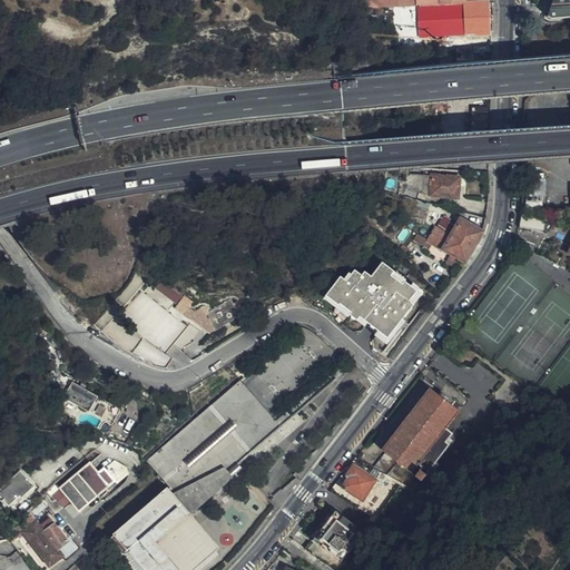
[(365,0),(369,11),(392,9),(465,3),(487,3),(485,0),(365,0)]
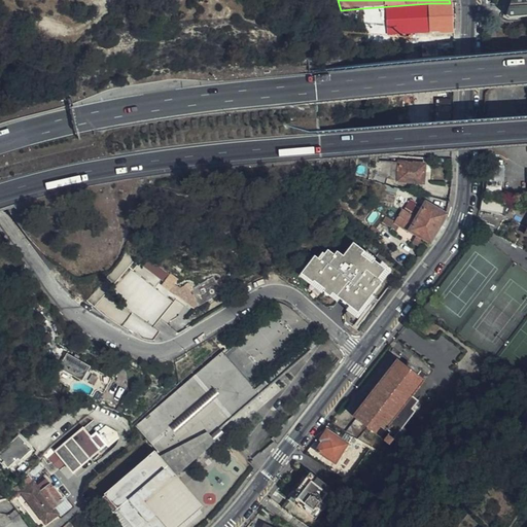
[(526,15),(526,0),(512,0),(505,15),(510,18),(526,15)]
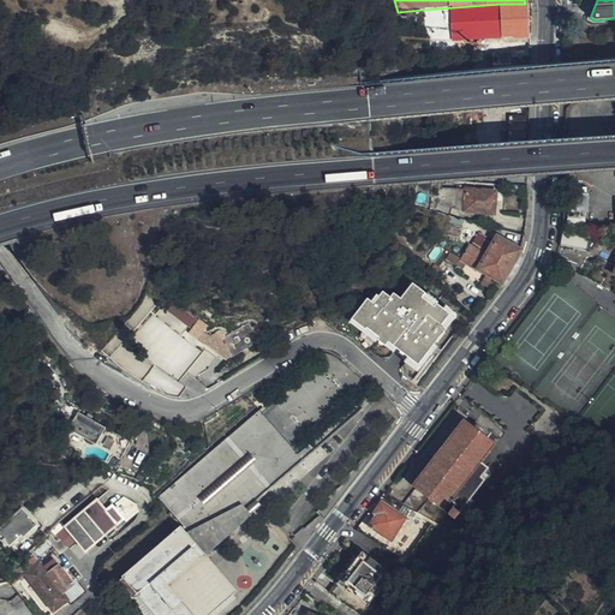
[(502,4),(423,10),(427,53),(440,52),(440,48),(455,47),(454,40),(527,34),(526,21),(525,4),(502,4)]
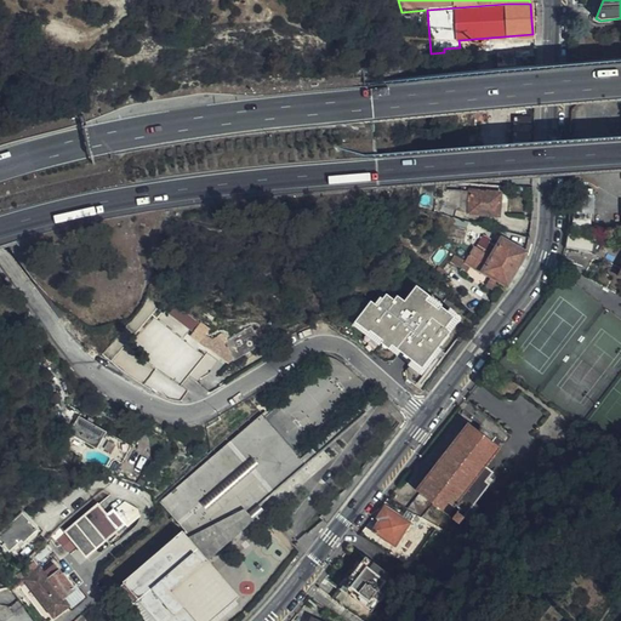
[(468,192),(444,189),(442,209),(457,210),(459,212),(466,214),(466,216),(500,218),(502,193),(468,191),(468,192)]
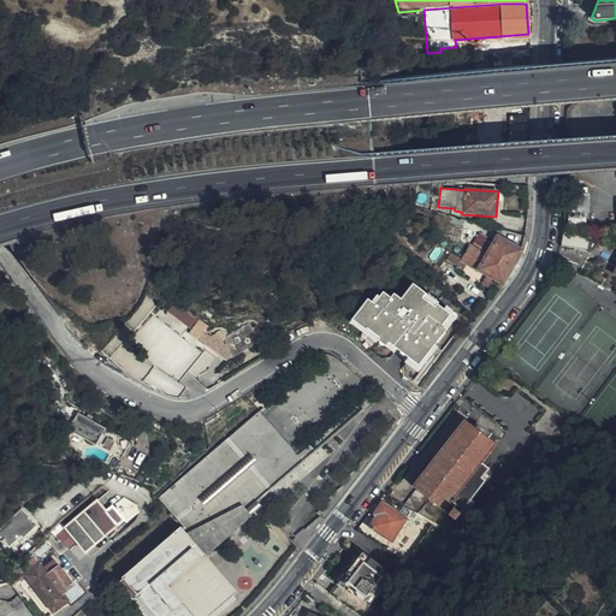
[(590,211),(590,193),(574,193),(574,211),(590,211)]
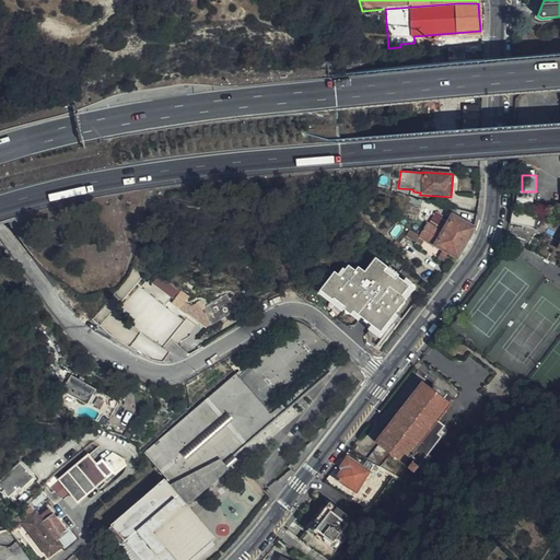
[(422,208),(423,201),(408,198),(406,203),(413,206),(422,208)]
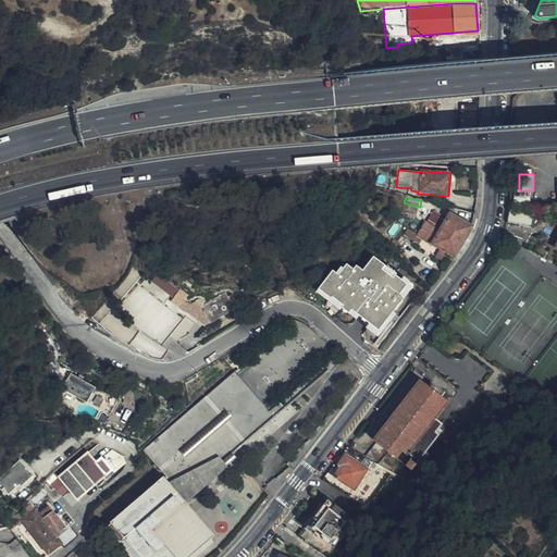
[(417,218),(420,207),(411,205),(404,202),(401,213),(405,214),(417,218)]
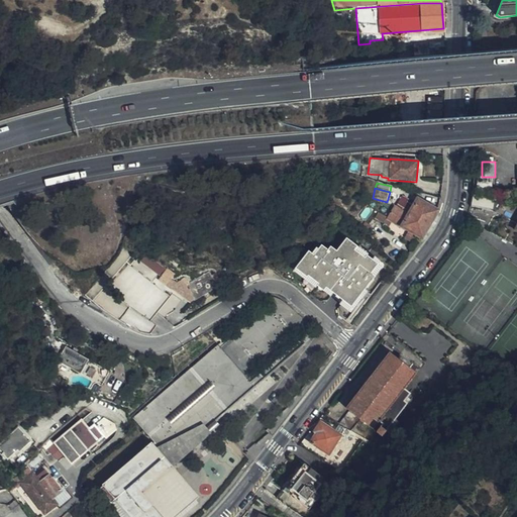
[(438,211),(437,210),(418,200),(409,215),(396,207),(393,211),(382,205),(377,212),(422,238),(438,211)]
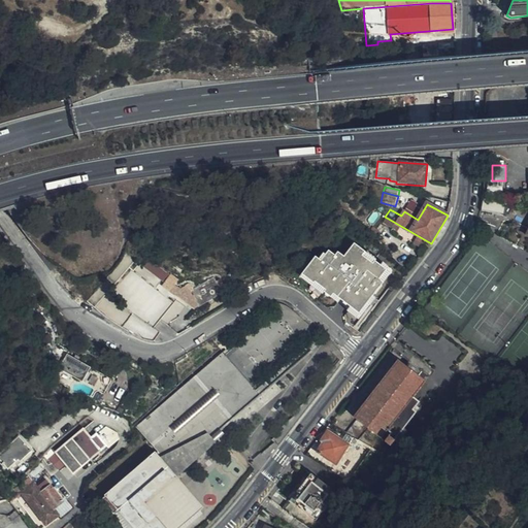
[(389,270),(364,251),(350,269),(357,275),(374,289),(389,270)]
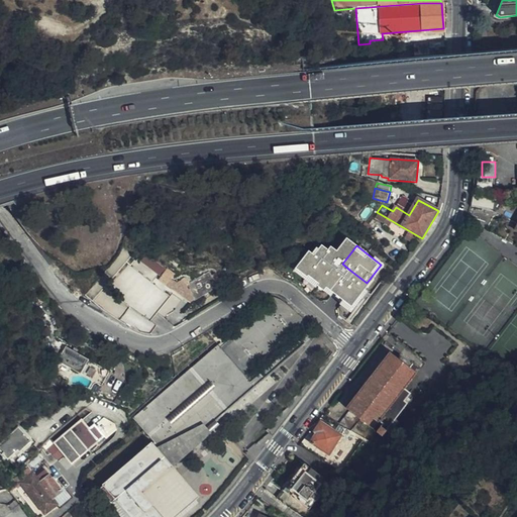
[(322,277),(339,256),(329,247),(312,269),(322,277)]
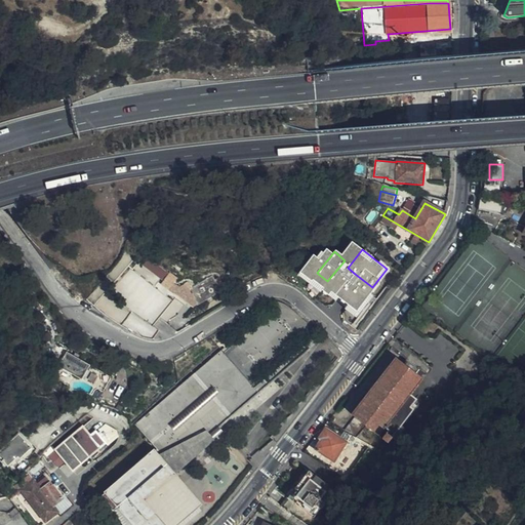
[(296,274),(291,268),(284,275),(289,281),(296,274)]
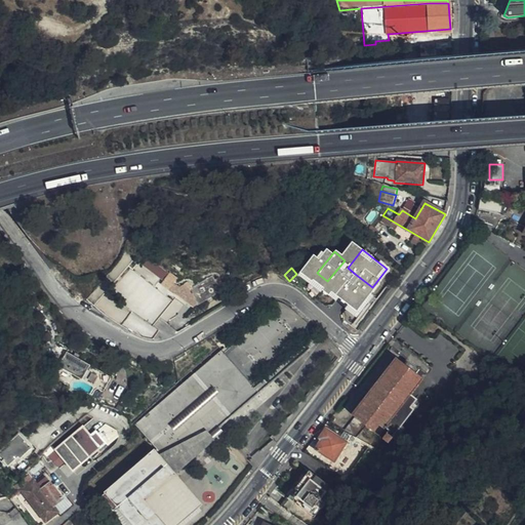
[(188,291),(186,293),(194,309),(221,292),(213,277),(196,287),(188,291)]
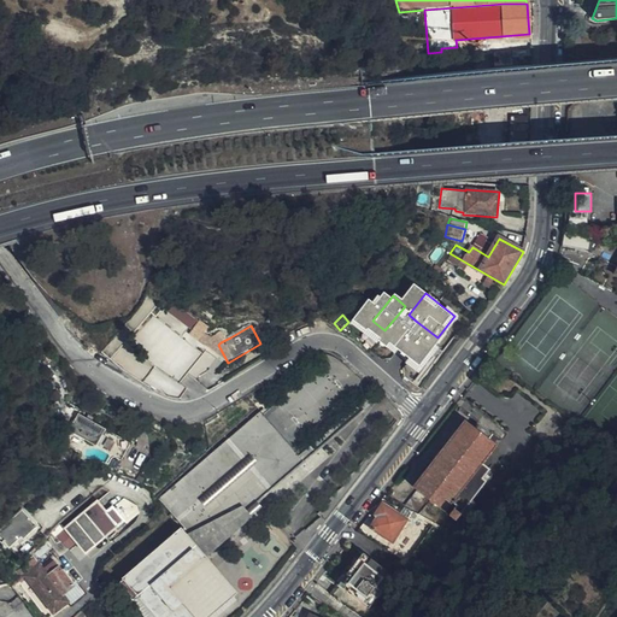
[(218,338),(221,342),(230,338),(227,331),(218,338)]
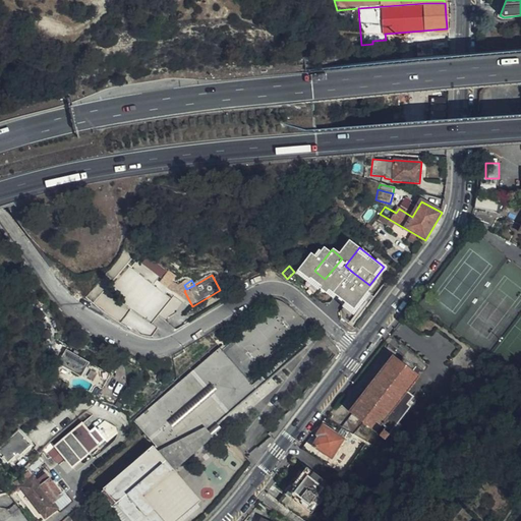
[(164,307),(171,295),(158,287),(152,296),(140,290),(131,304),(140,309),(138,312),(151,319),(153,314),(146,310),(149,305),(155,309),(158,304),(164,307)]
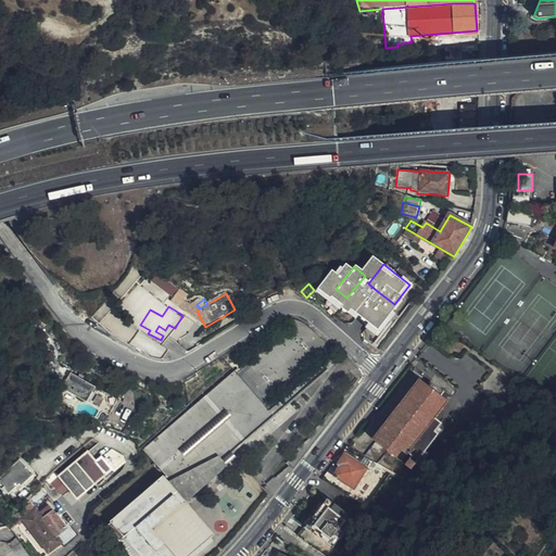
[(63,367),(61,370),(73,377),(75,373),(63,367)]
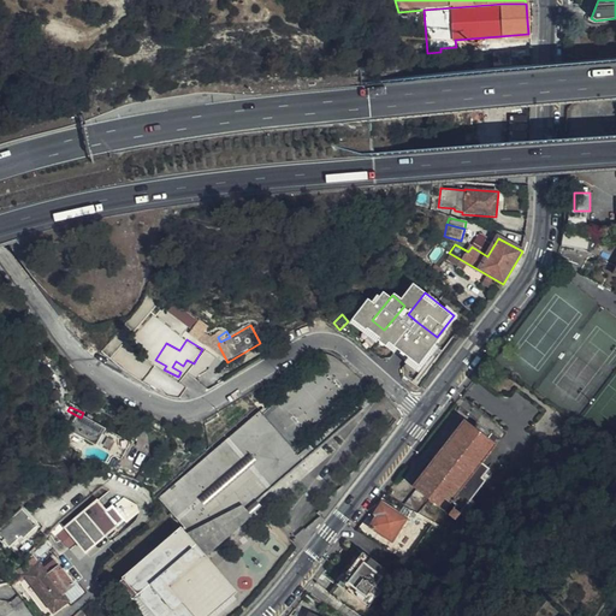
[(123,461),(131,443),(106,430),(81,418),(67,410),(58,428),(61,439),(64,439),(67,432),(98,448),(123,461)]
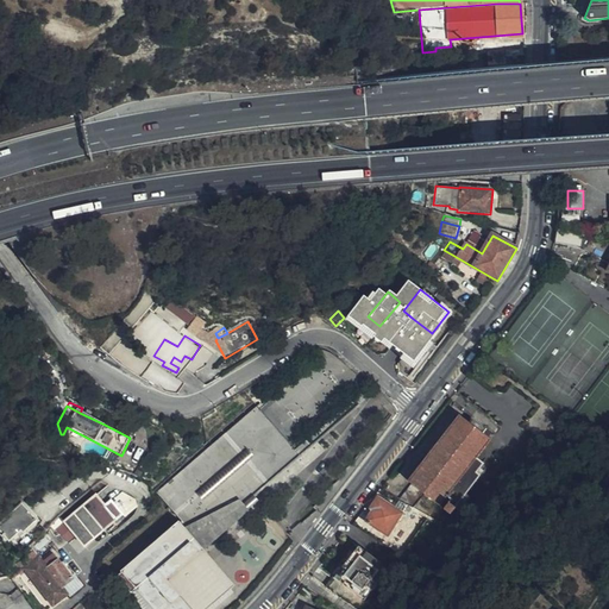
[(157,493),(176,514),(203,490),(245,456),(248,452),(253,458),(281,434),(257,407),(157,493)]
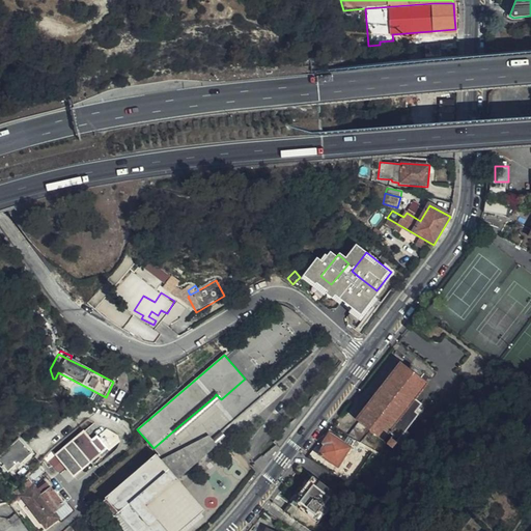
[(421,404),(416,400),(427,385),(399,363),(354,419),(359,423),(348,437),(360,443),(369,431),(382,442),(389,434),(392,438),(386,444),(391,448),(418,415),(415,412),(421,404)]
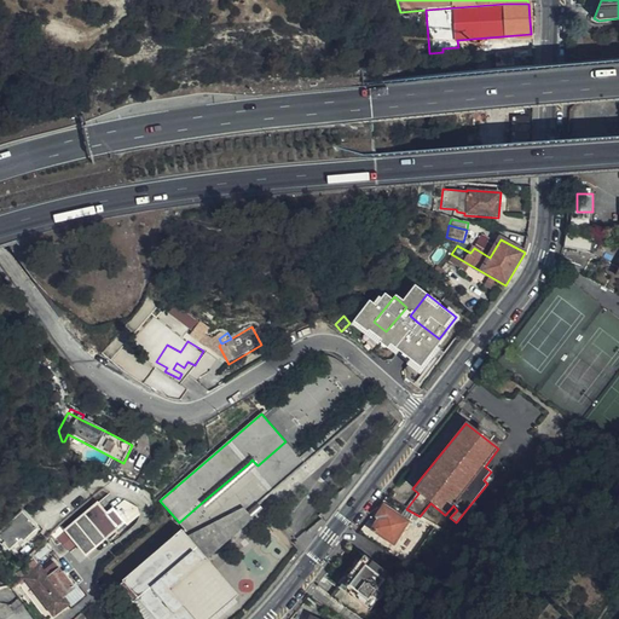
[(185,530),(184,531),(207,557),(208,556),(204,553),(206,551),(220,538),(224,543),(241,528),(238,525),(247,518),(254,512),(249,507),(302,461),(285,441),(258,466),(213,504),(207,498),(179,522),(185,530)]
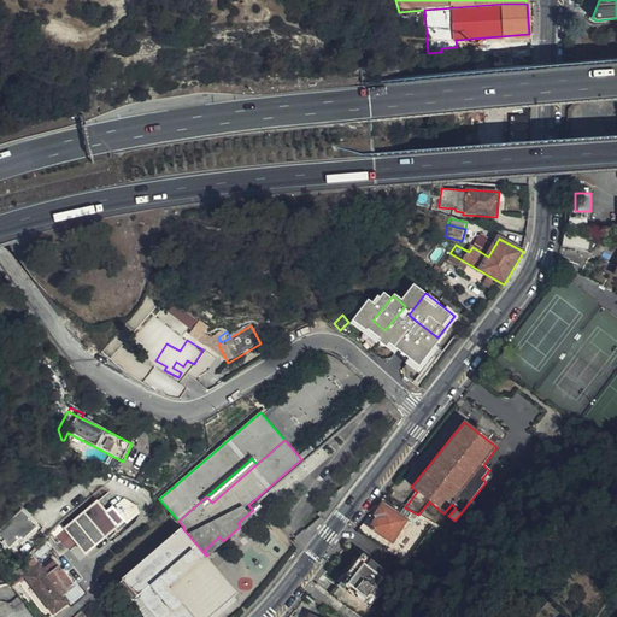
[(269,488),(248,505),(253,510),(272,492),(269,488)]
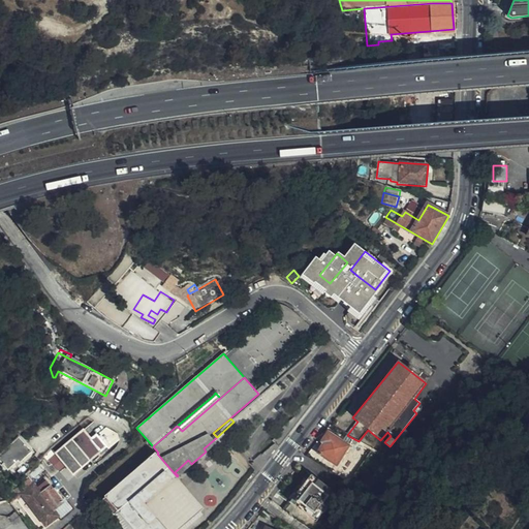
[(72,474),(105,446),(88,427),(50,459),(55,465),(61,460),(72,474)]
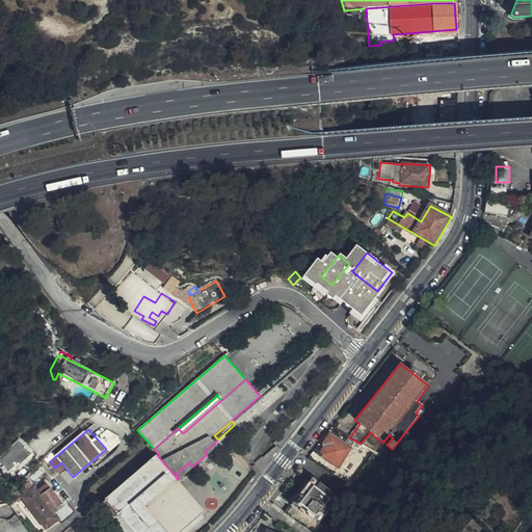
[(337,466),(349,446),(329,433),(323,444),(324,445),(319,453),(337,466)]
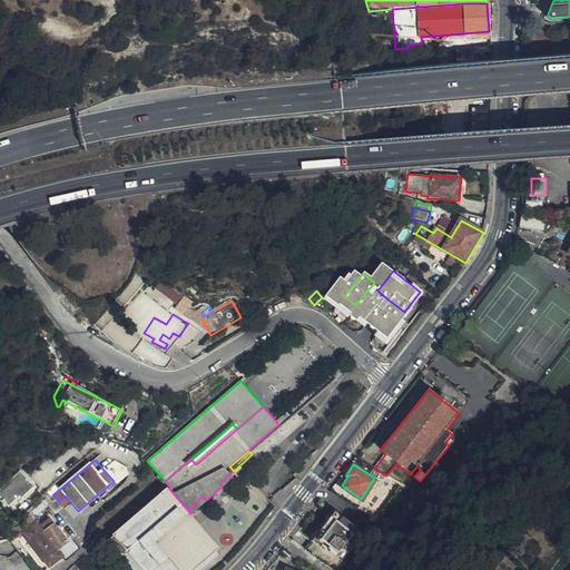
[(35,487),(19,471),(0,490),(0,497),(9,505),(19,497),(21,499),(35,487)]
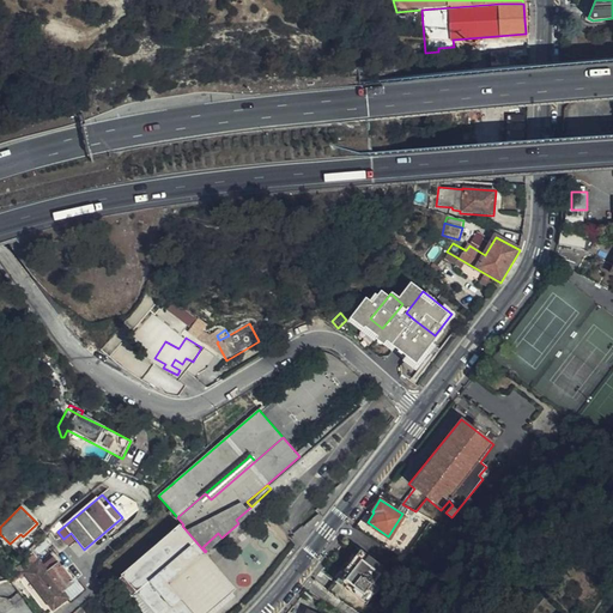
[(182,526),(119,578),(143,612),(194,612),(186,602),(188,600),(189,601),(190,602),(192,604),(194,606),(196,607),(200,607),(205,608),(210,607),(212,606),(214,605),(217,604),(218,602),(219,601),(220,599),(222,598),(223,596),(224,593),(224,592),(225,587),(224,583),(224,581),(223,578),(222,576),(220,575),(219,574),(218,572),(217,570),(213,569),(211,568),(208,566),(206,566),(204,566),(201,566),(199,566),(198,568),(195,560),(205,552),(182,526)]
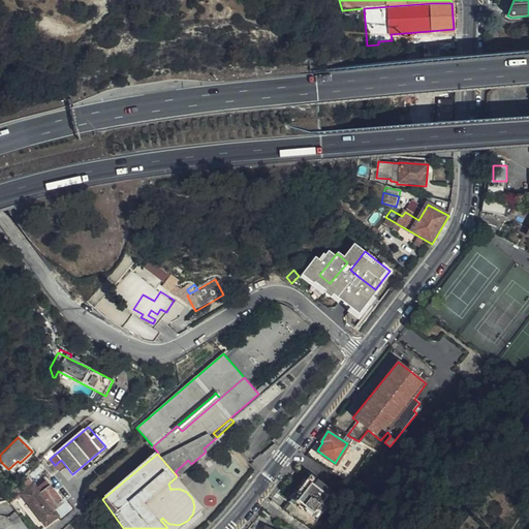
[(191,464),(188,460),(176,471),(175,472),(178,475),(191,464)]
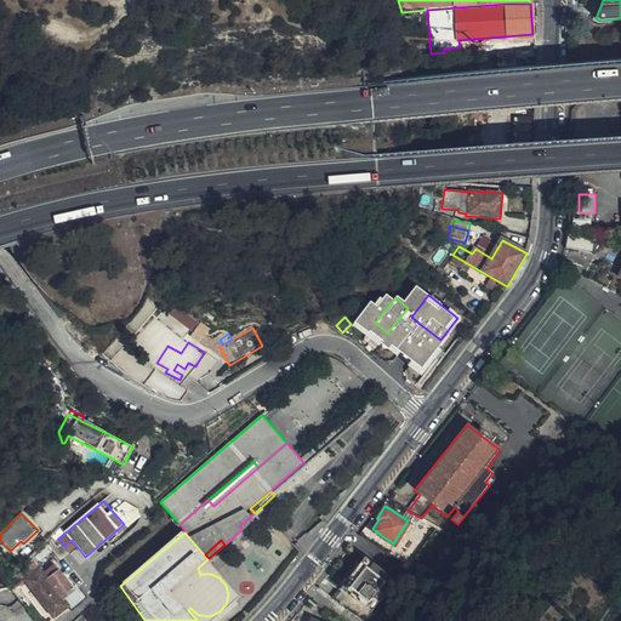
[(46,556),(41,550),(33,556),(39,562),(46,556)]
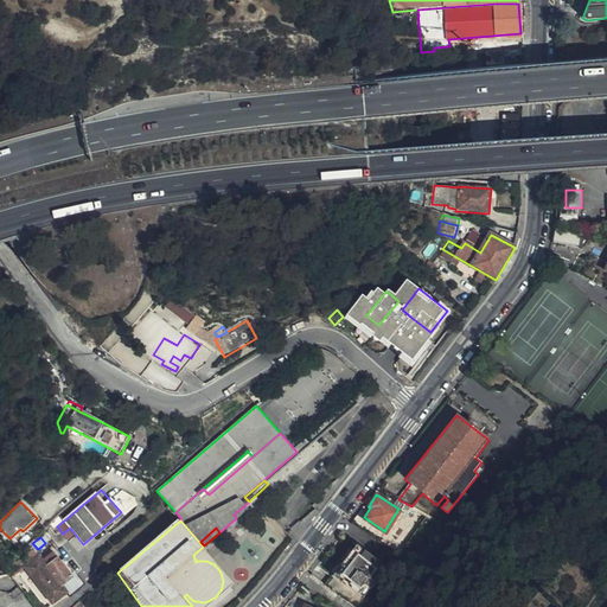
[(324,586),(353,606),(384,567),(356,544),(324,586)]
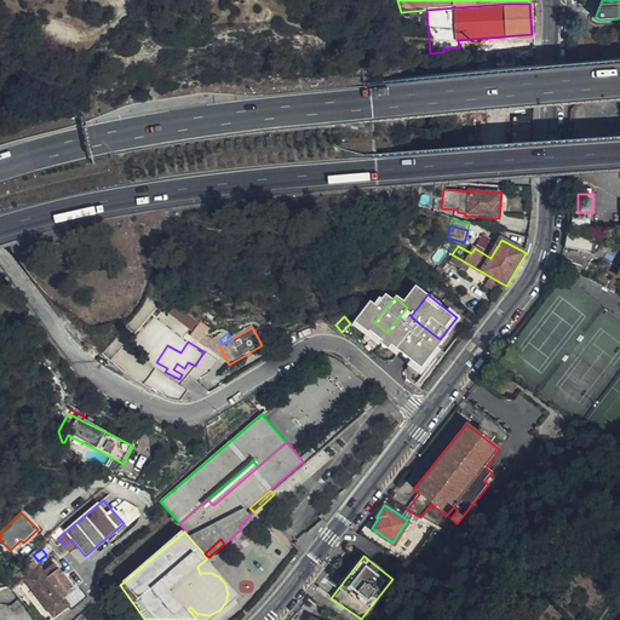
[(211,619),(239,597),(207,558),(197,567),(200,574),(201,573),(204,573),(206,573),(208,573),(211,573),(213,574),(216,575),(219,577),(220,579),(222,580),(223,581),(224,583),(225,585),(227,587),(227,590),(228,593),(227,598),(227,600),(225,603),(224,604),(223,606),(222,608),(220,609),(219,610),(217,612),(214,613),(212,614),(207,615),(202,614),(199,614),(196,613),(194,610),(193,609),(191,608),(190,607),(188,609),(196,619),(211,619)]
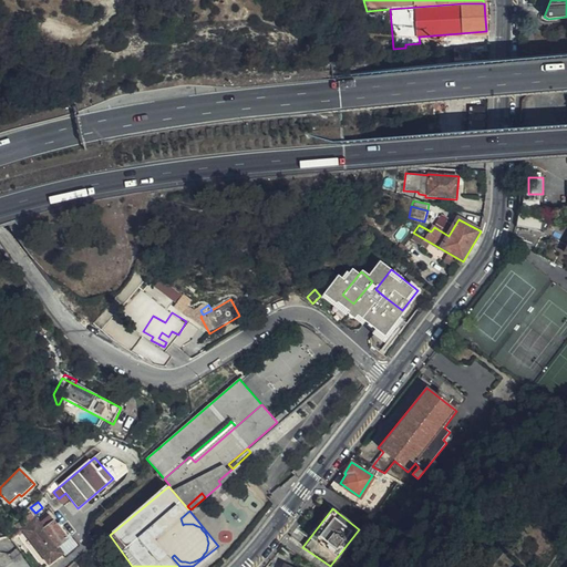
[(40,524),(58,546),(66,539),(65,537),(54,524),(50,517),(40,524)]
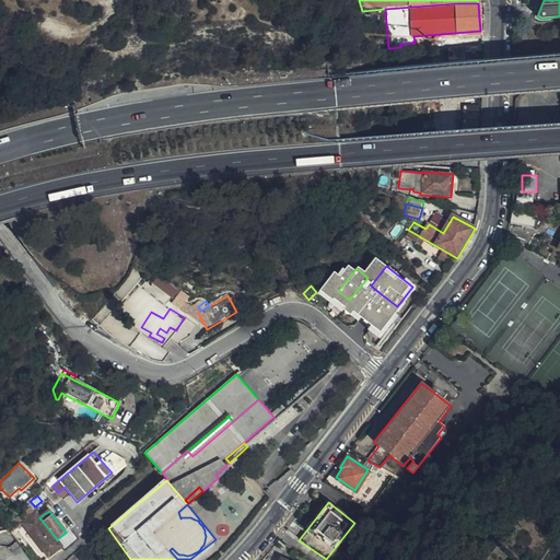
[(22,523),(22,524),(49,557),(62,546),(57,539),(39,517),(35,512),(22,523)]
